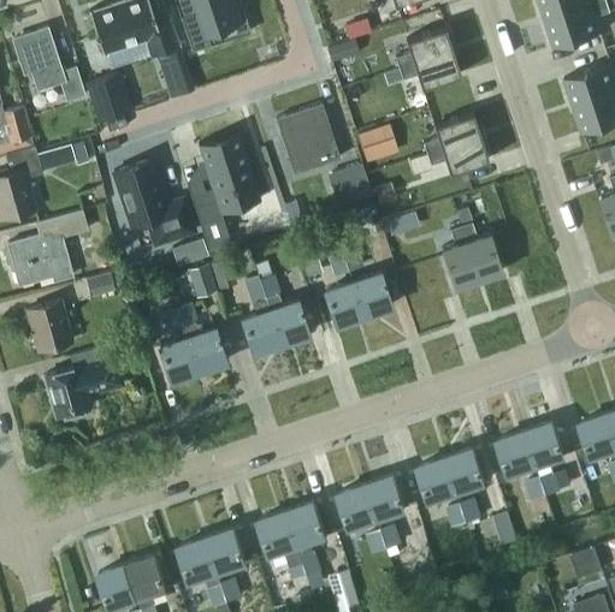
[(148,0),(134,0),(90,15),(104,55),(147,41),(152,58),(181,48),(170,16),(155,21),(148,0)]
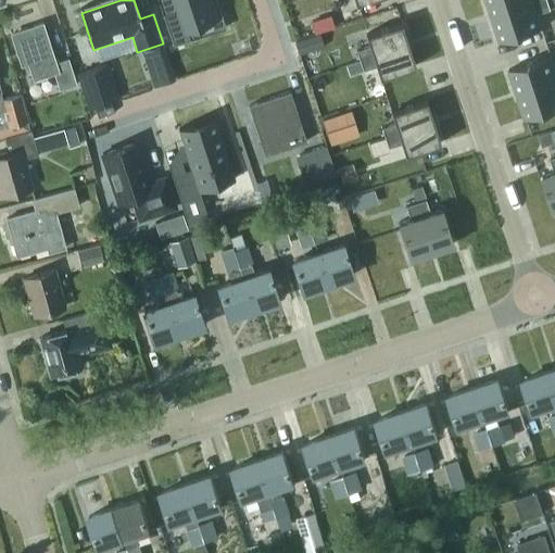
[(176,0),(180,11),(164,16),(175,48),(192,42),(188,29),(223,17),(216,0),(176,0)]
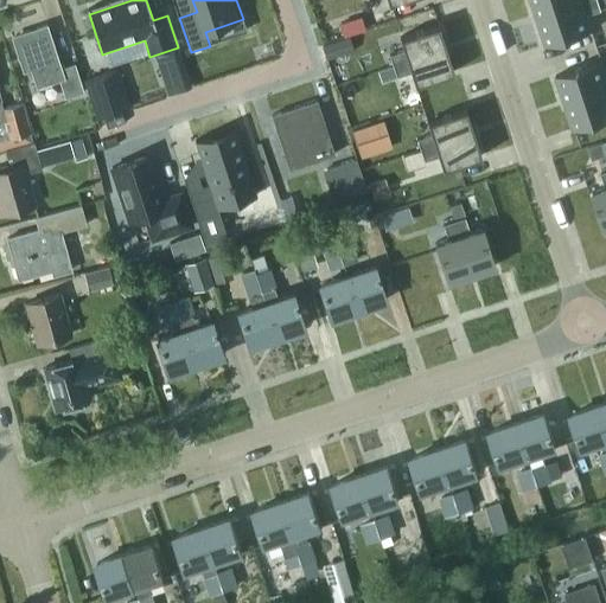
[(530,0),(538,20),(599,0),(530,0)]
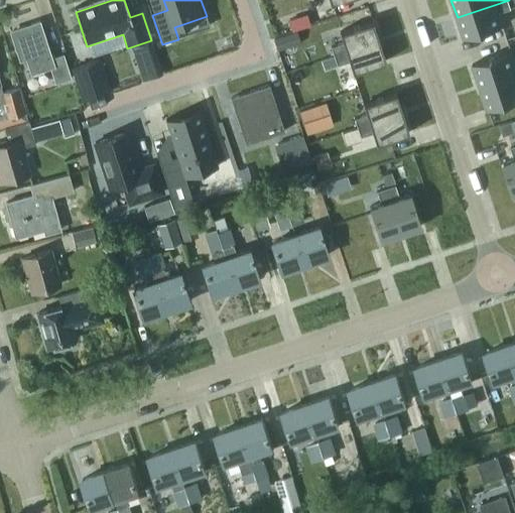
[(500,14),(512,10),(509,0),(458,17),(465,40),(505,27),(500,14)]
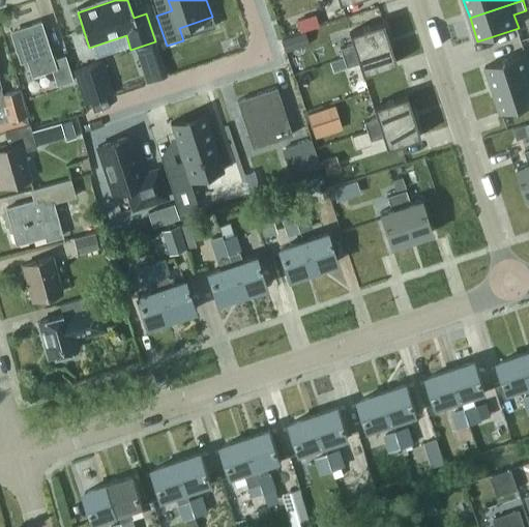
[(341,50),(344,59),(390,44),(383,23),(349,34),(353,46),(341,50)]
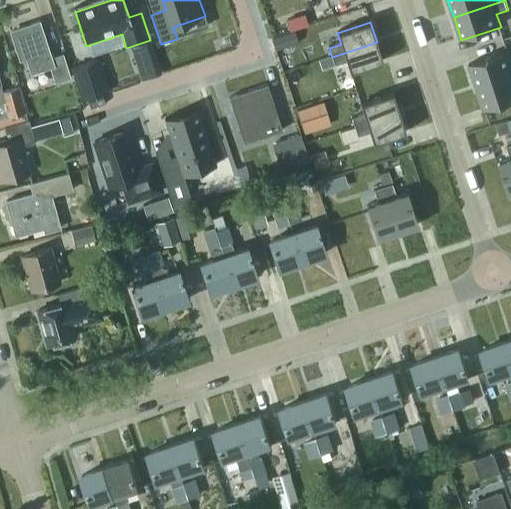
[(40,23),(10,33),(19,61),(25,59),(30,74),(50,68),(55,83),(70,78),(63,54),(52,58),(40,23)]
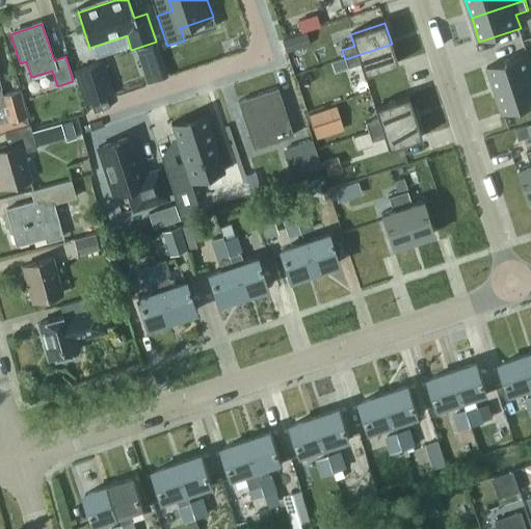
[(307,36),(283,44),(286,55),(311,48),(307,36)]
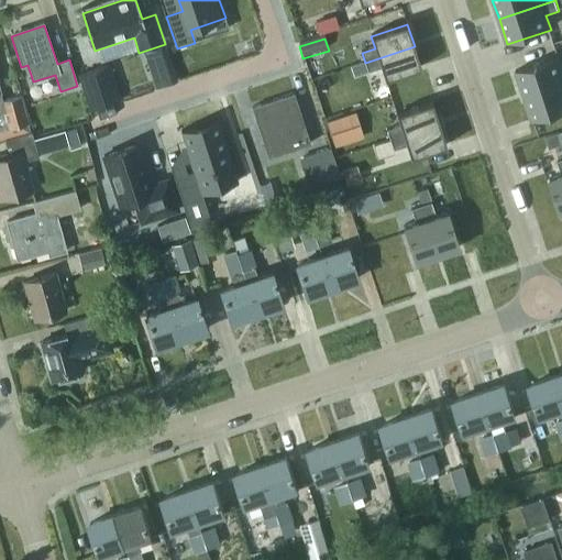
[(421,68),(415,46),(365,63),(365,64),(367,73),(382,68),(385,80),(421,68)]
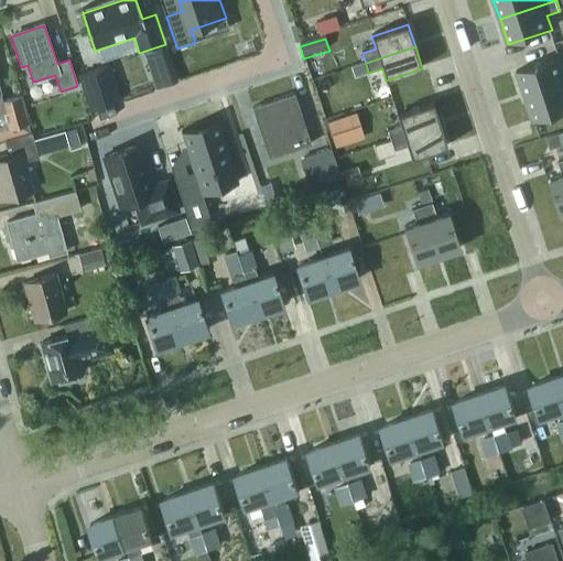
[(526,97),(562,84),(562,63),(561,58),(517,72),(526,97)]
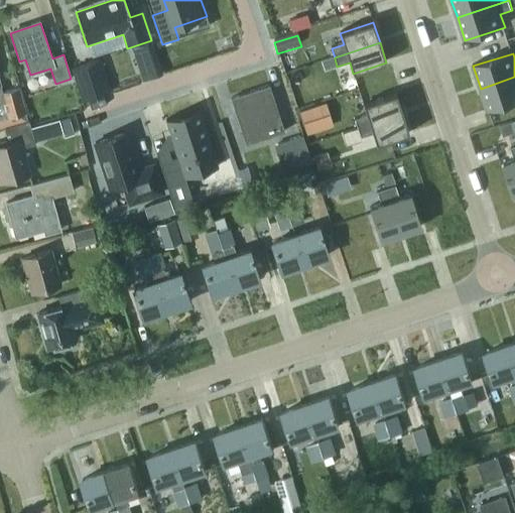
[(335,58),(322,62),(325,72),(338,68),(337,67),(335,58)]
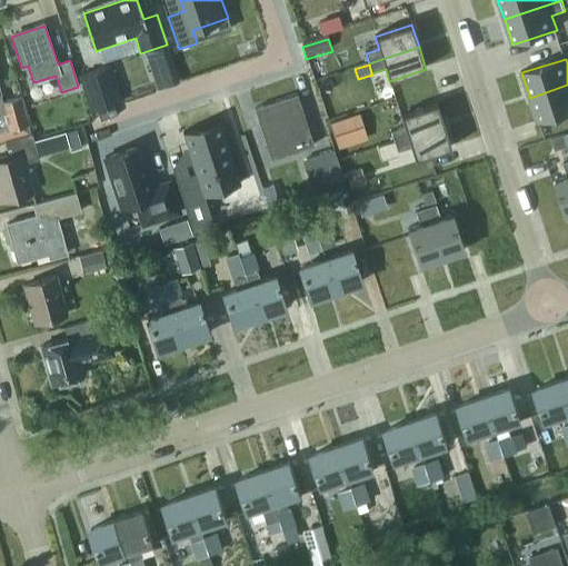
[(80,78),(91,112),(121,102),(110,68),(80,78)]
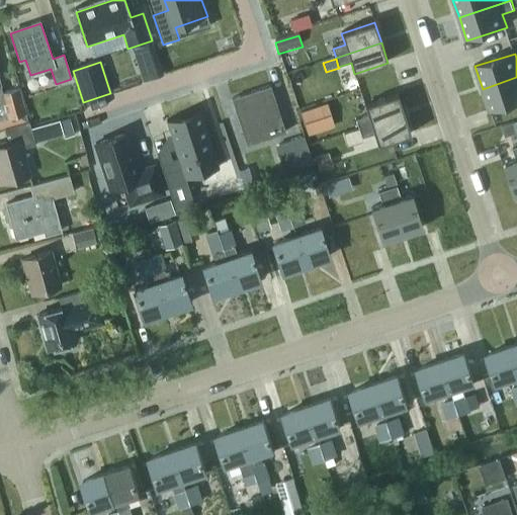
[(516,77),(483,89),(490,112),(516,102),(516,77)]
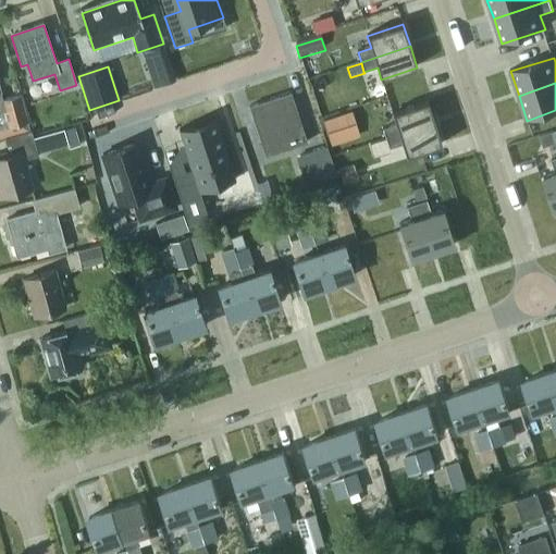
[(0,113),(3,113),(9,131),(28,125),(21,97),(2,102),(0,94),(0,93),(0,94),(0,93),(0,113)]
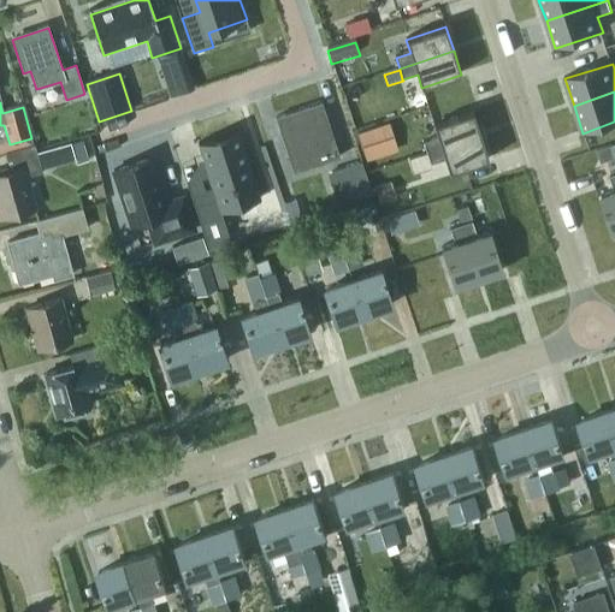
[(339,160),(321,105),(276,120),(294,174),(339,160)]
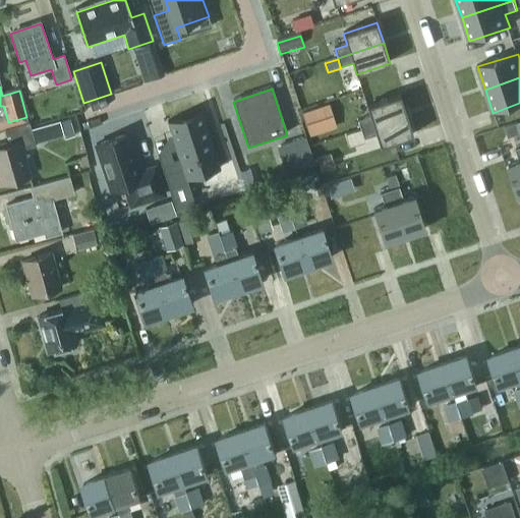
[(358,121),(361,130),(407,115),(400,95),(366,106),(370,117),(358,121)]
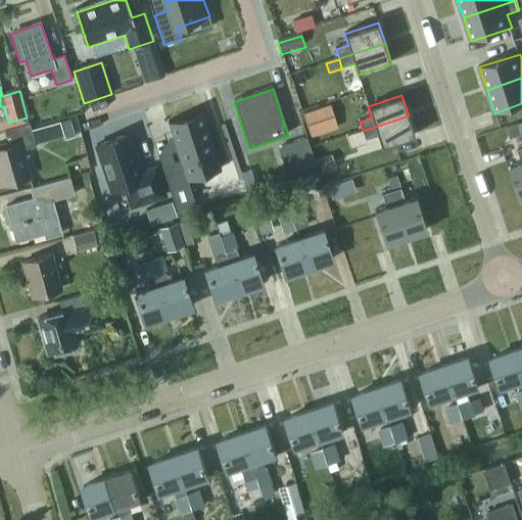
[(331,106),(309,114),(315,134),(338,126),(331,106)]
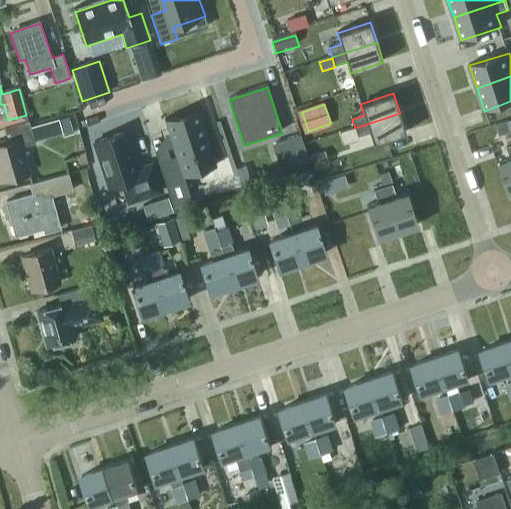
[(178,160),(160,166),(174,211),(193,204),(184,178),(185,177),(184,173),(196,170),(203,168),(203,167),(215,164),(216,167),(217,167),(198,110),(197,110),(167,120),(165,120),(170,134),(178,160)]
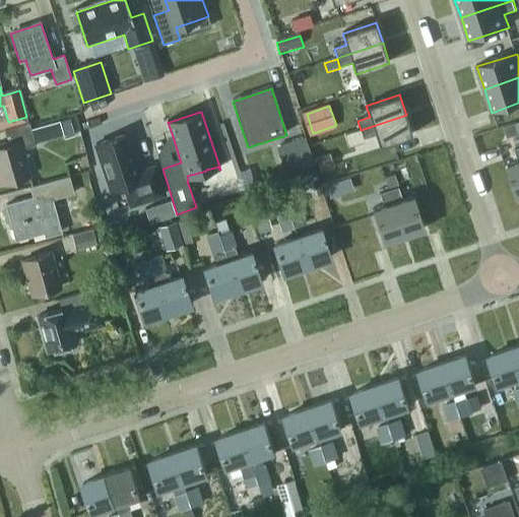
[(376,135),(379,146),(412,135),(406,115),(361,130),(364,139),(376,135)]
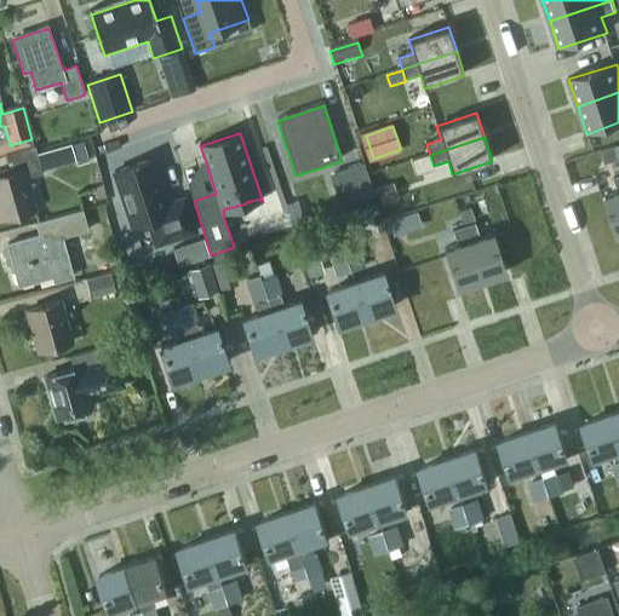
[(0,177),(0,218),(1,222),(35,212),(27,180),(43,176),(43,173),(78,162),(79,167),(90,165),(84,144),(73,147),(38,156),(35,148),(9,155),(13,173),(0,177)]
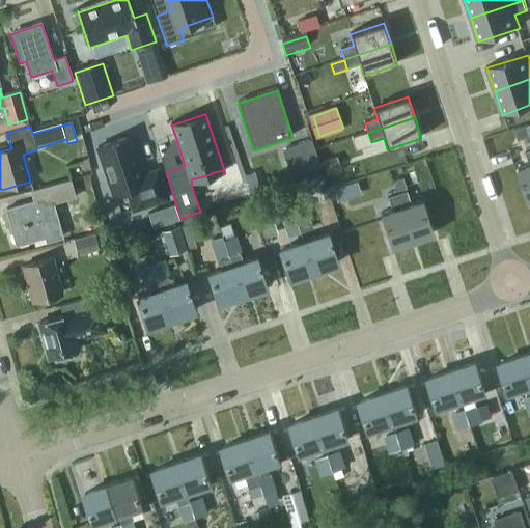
[(514,134),(518,143),(521,144),(529,141),(529,137),(527,130),(514,134)]
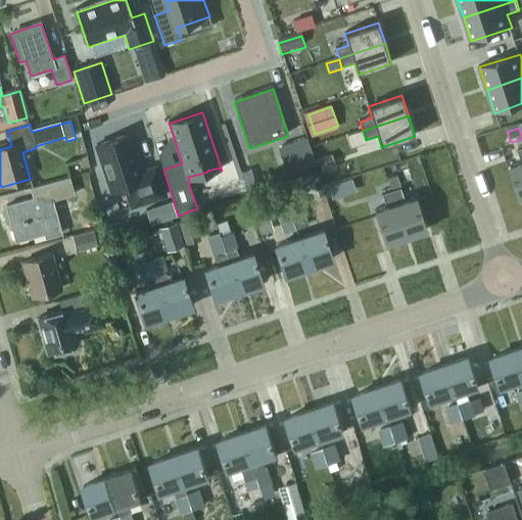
[(128,137),(97,147),(112,193),(126,189),(132,208),(165,197),(156,170),(141,175),(128,137)]
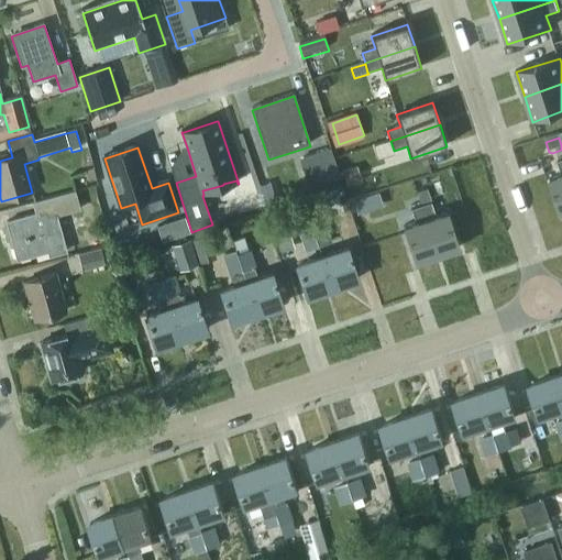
[(310,172),(305,174),(309,189),(340,178),(331,150),(306,158),(310,172)]
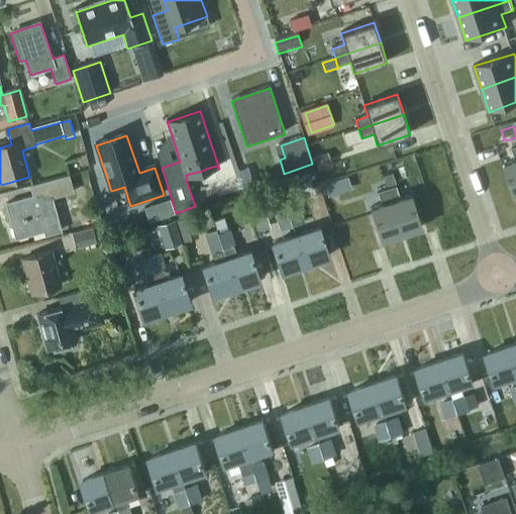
[(515,162),(506,166),(515,196),(515,148),(513,149),(515,158),(515,162)]
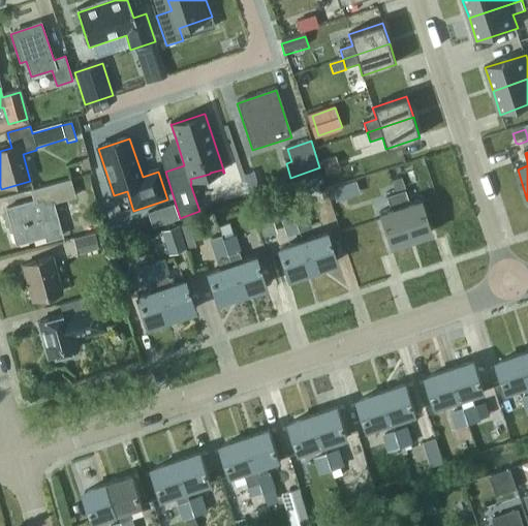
[(332,161),(322,164),(327,176),(336,173),(332,161)]
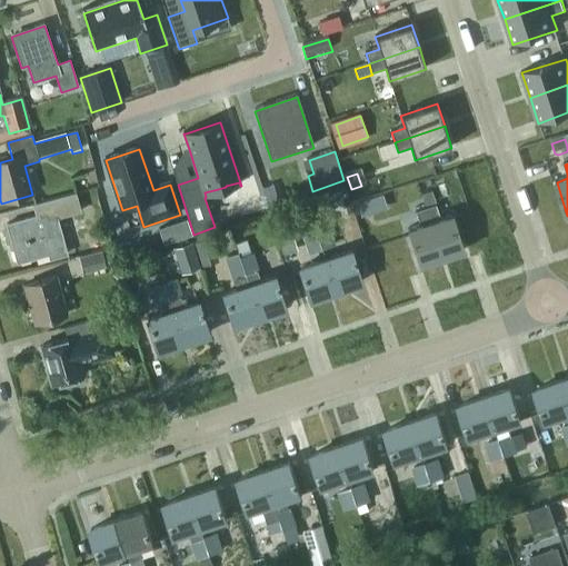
[(425,207),(435,204),(431,192),(421,196),(425,207)]
